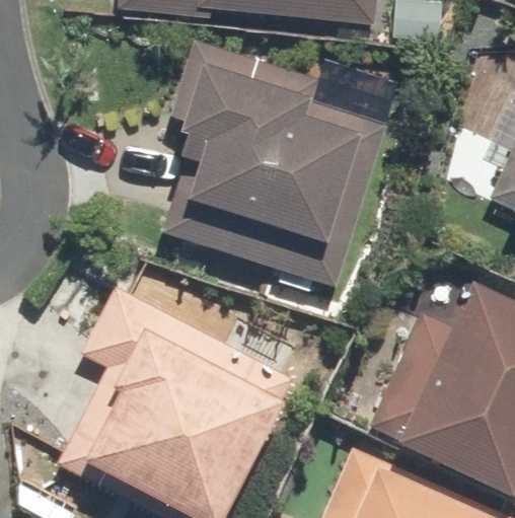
[(125,0),(125,8),(377,19),(377,0),(125,0)]
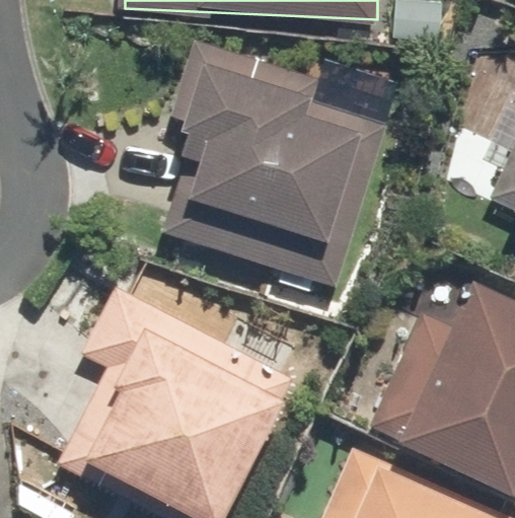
[(184,158),(159,233),(334,287),(385,124),(311,100),(318,79),(194,40),(169,117),(177,119),(173,132),(181,134),(174,155),(184,158)]
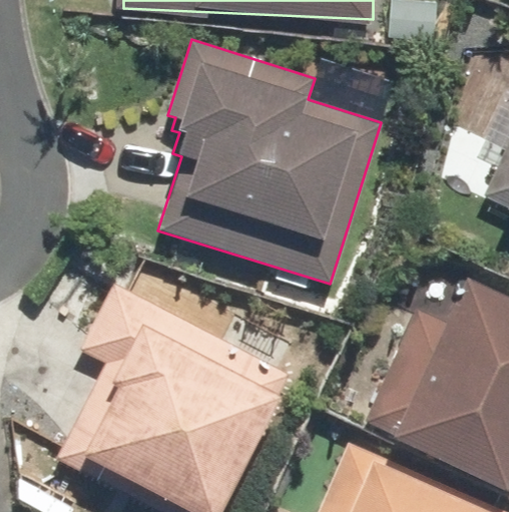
[(508,141),(483,195),(504,205),(502,209),(508,212),(508,141)]
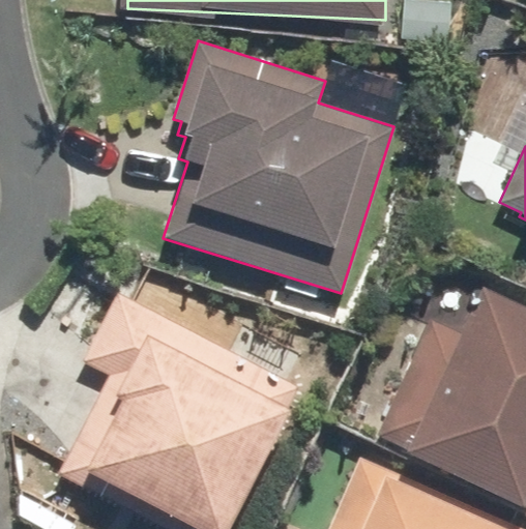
[(431,319),(375,436),(388,442),(385,448),(516,509),(525,488),(525,311),(476,288),(473,296),(442,282),(426,316),(431,319)]
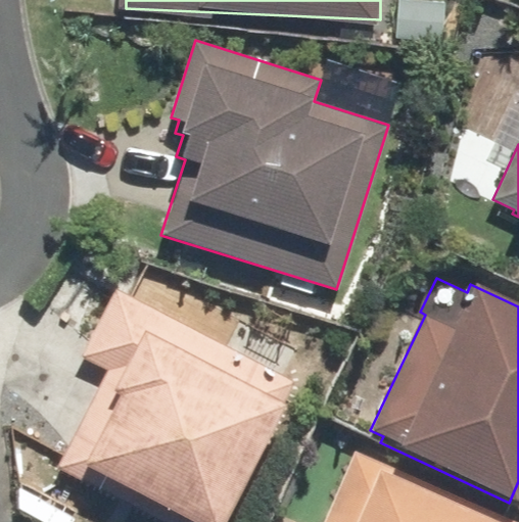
[(56,467),(159,521),(221,521),(296,381),(119,287),(83,354),(109,369),(56,467)]
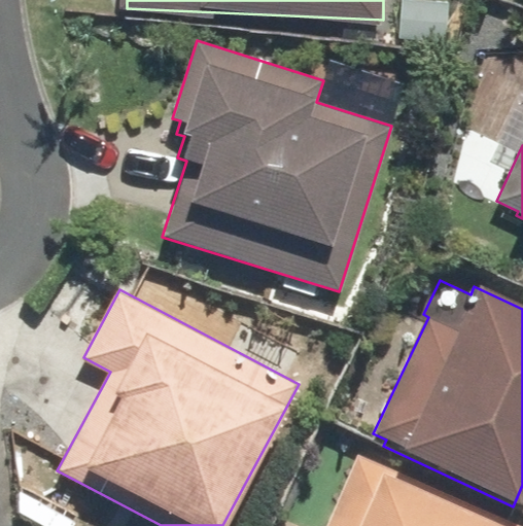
[(521,525),(357,455),(325,525),(521,525)]
